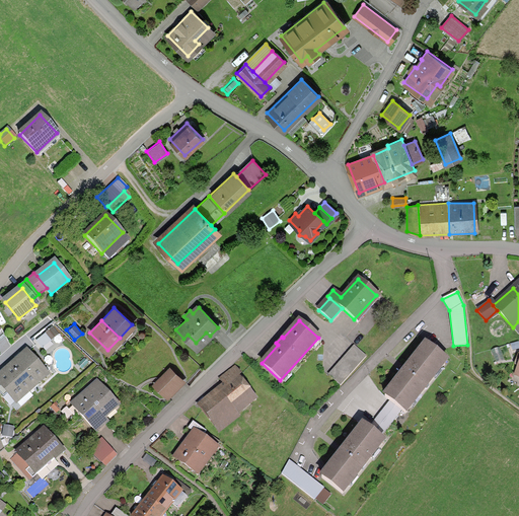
[(49,329),(35,340),(41,346),(54,336),(49,329)]
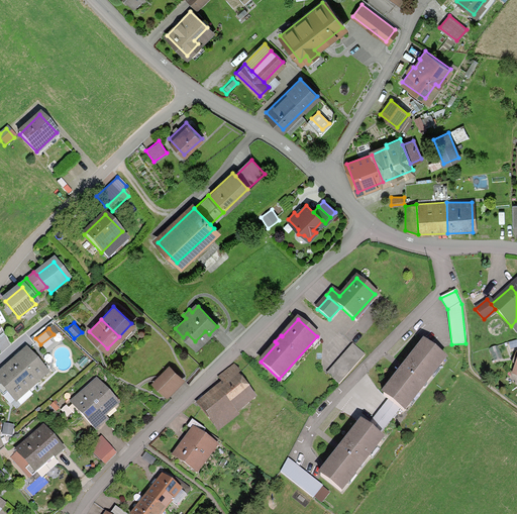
[(444,358),(423,341),(382,396),(388,400),(399,409),(403,412),(444,358)]
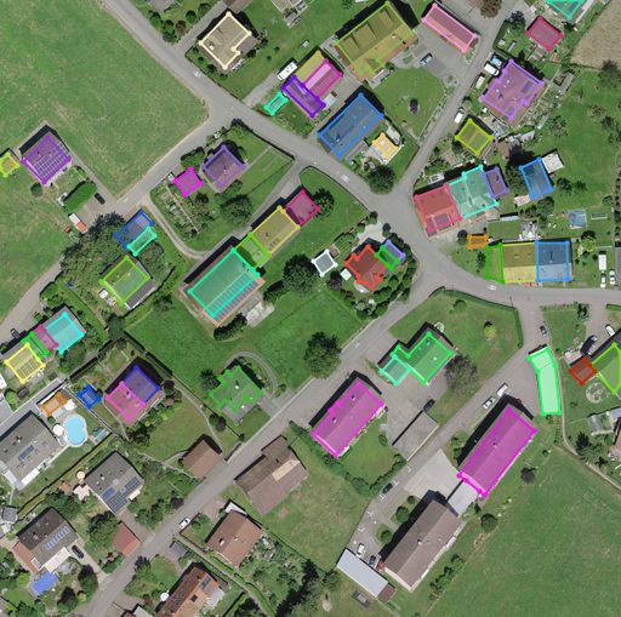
[(437,424),(423,413),(393,447),(406,458),(437,424)]
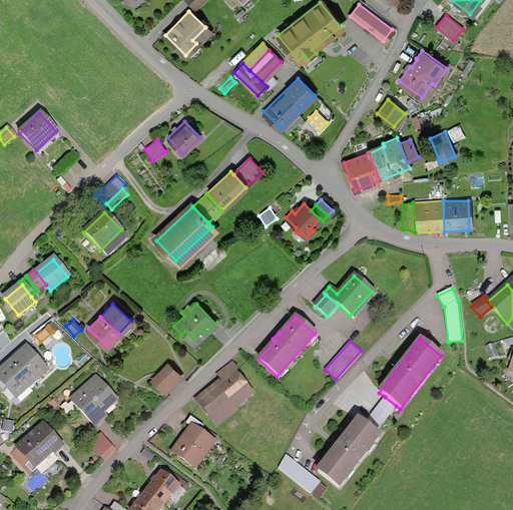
[(38,359),(26,346),(0,369),(0,380),(14,396),(44,370),(37,361),(38,359)]
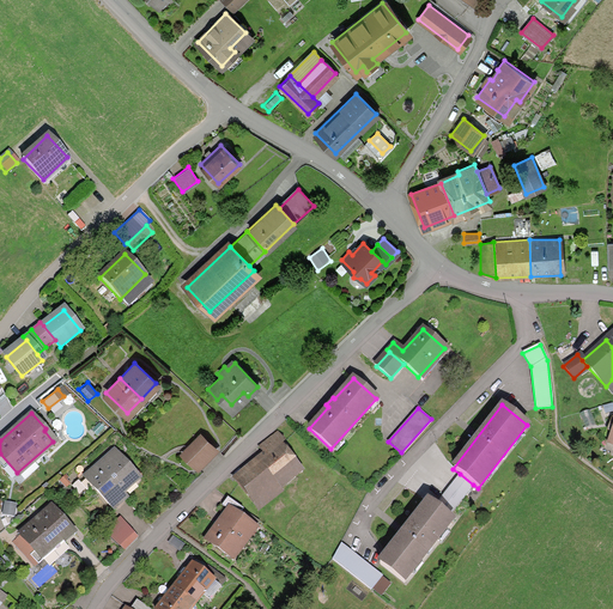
[(190,444),(204,457),(212,449),(199,436),(190,444)]
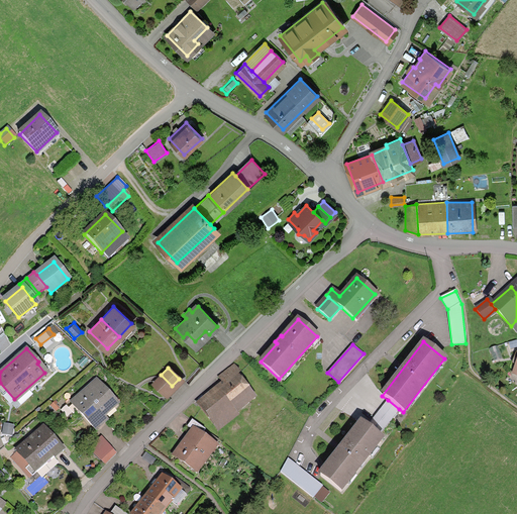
[(214,390),(234,414),(255,397),(235,373),(214,390)]
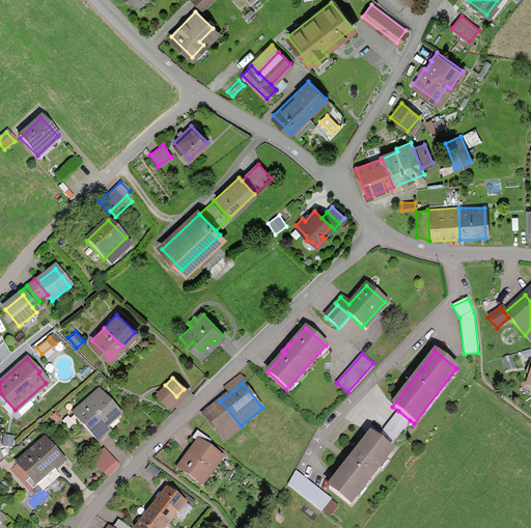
[(176,396),(165,385),(158,392),(169,404),(176,396)]
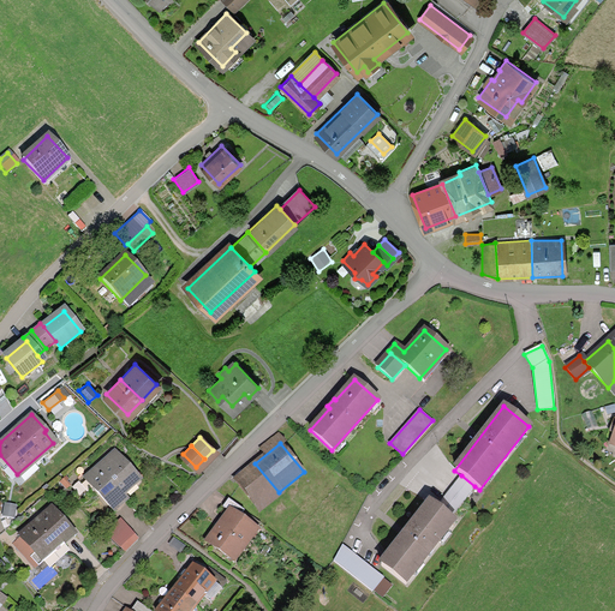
[(137,477),(114,450),(84,478),(111,508),(123,497),(119,493),(137,477)]
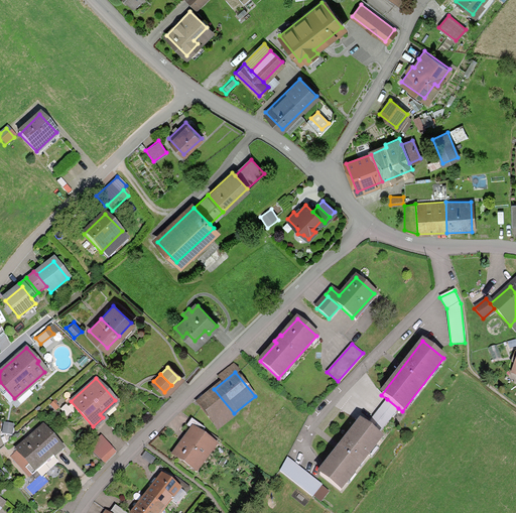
[(234,413),(214,389),(196,404),(219,431),(237,417),(234,413)]
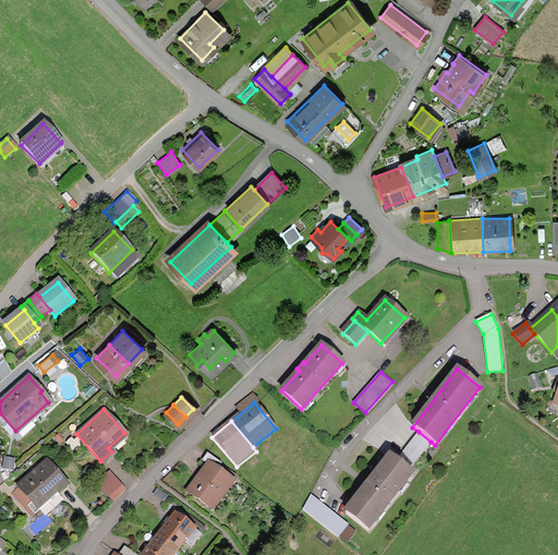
[(405,449),(417,458),(431,442),(419,432),(405,449)]
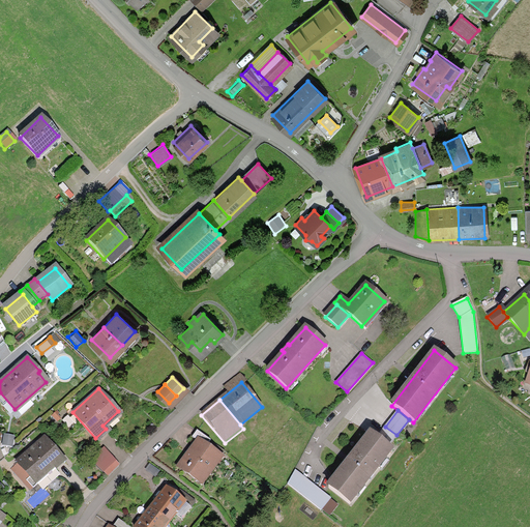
[(62,419),(55,412),(50,416),(57,423),(62,419)]
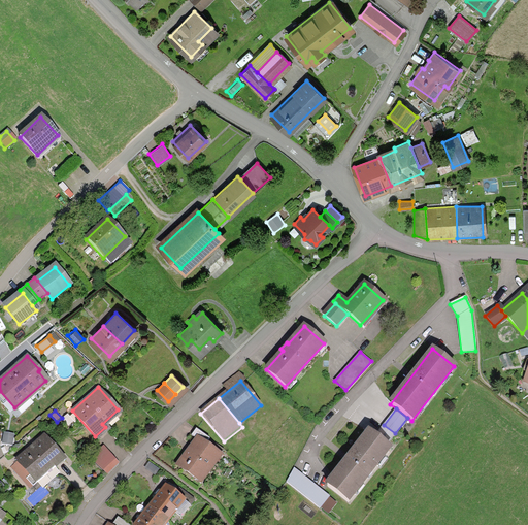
[(395,433),(384,425),(374,436),(386,445),(395,433)]
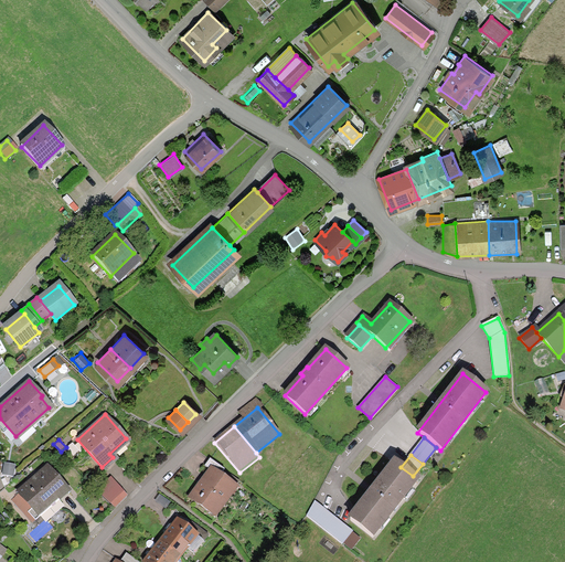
[(217,476),(223,468),(210,458),(204,466),(210,470),(217,476)]
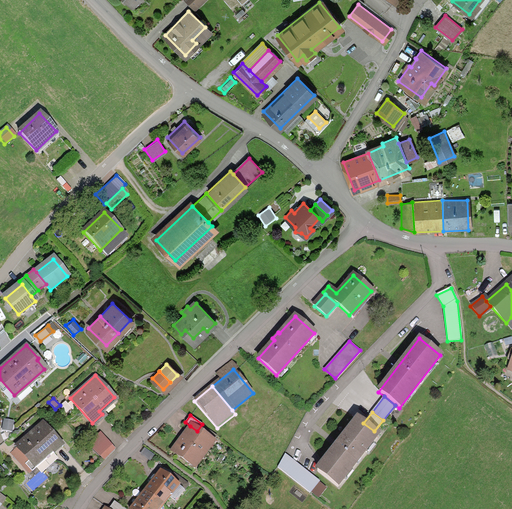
[(363,423),(357,418),(316,472),(337,488),(378,434),(374,431),(363,423)]
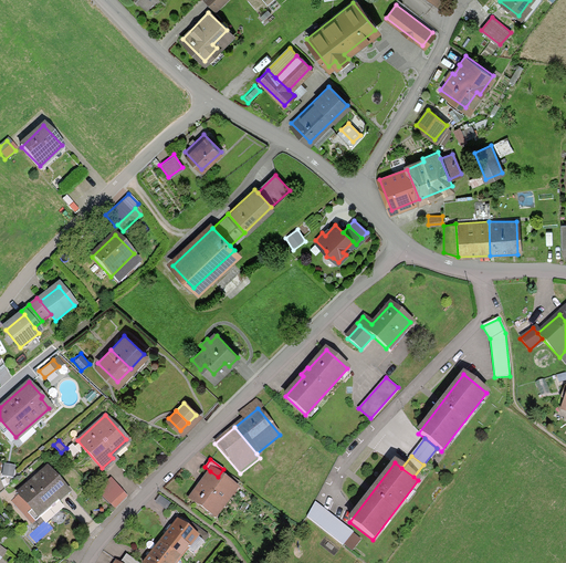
[(69,492),(46,468),(18,493),(34,512),(53,496),(59,501),(69,492)]
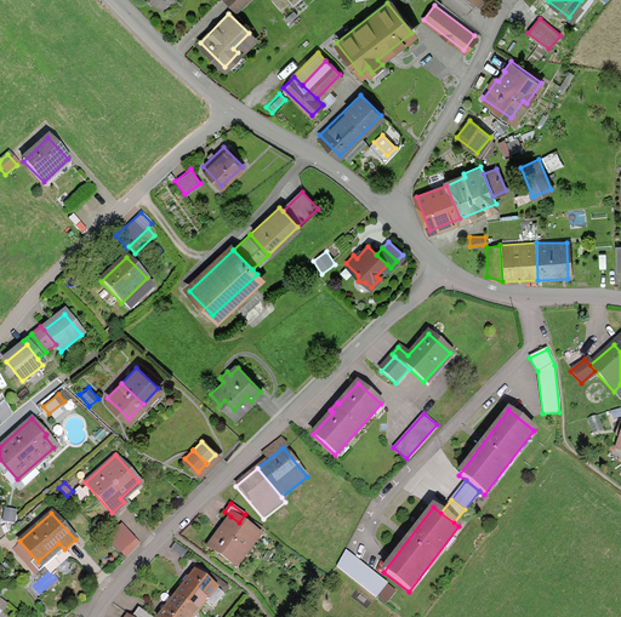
[(245,514),(239,523),(257,537),(265,529),(245,514)]
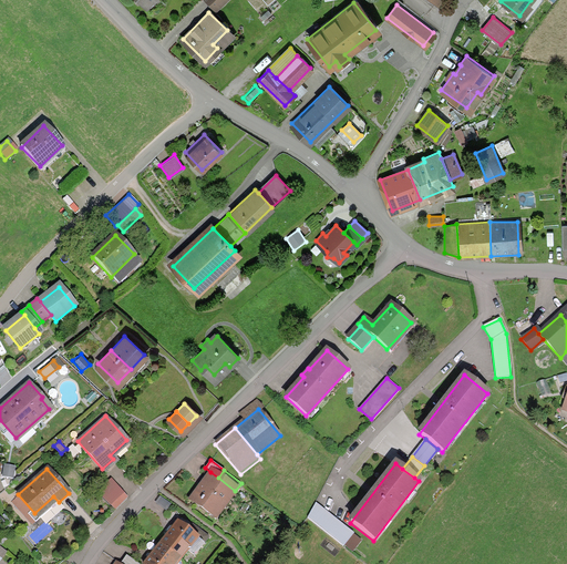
[(218,478),(210,472),(189,500),(210,514),(218,503),(223,506),(235,491),(218,478)]
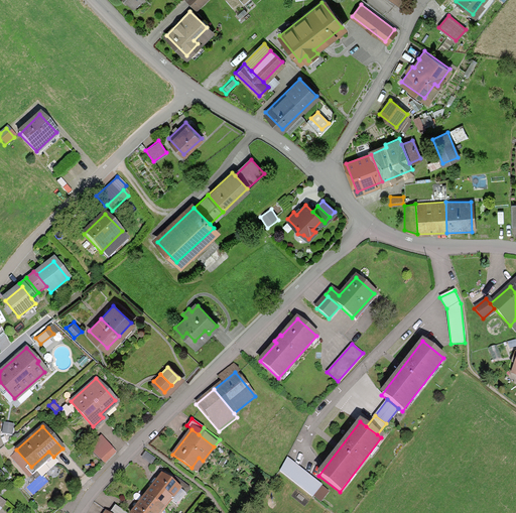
[(109,445),(96,457),(106,469),(119,458),(109,445)]
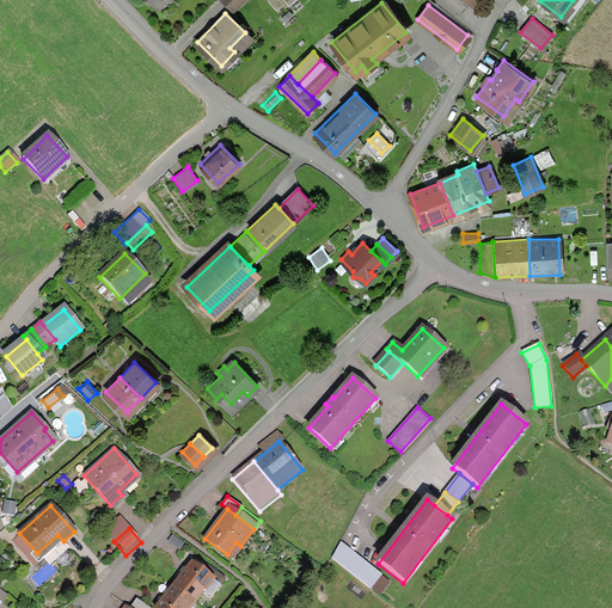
[(372,585),(380,575),(340,542),(330,557),(369,589),(372,585)]
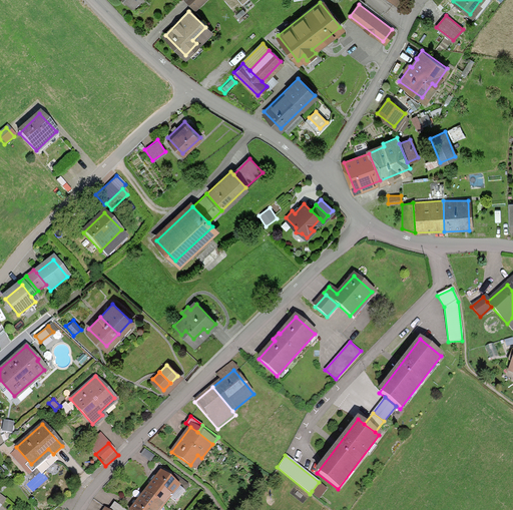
[(144,492),(163,506),(169,498),(178,486),(168,479),(160,472),(144,492)]
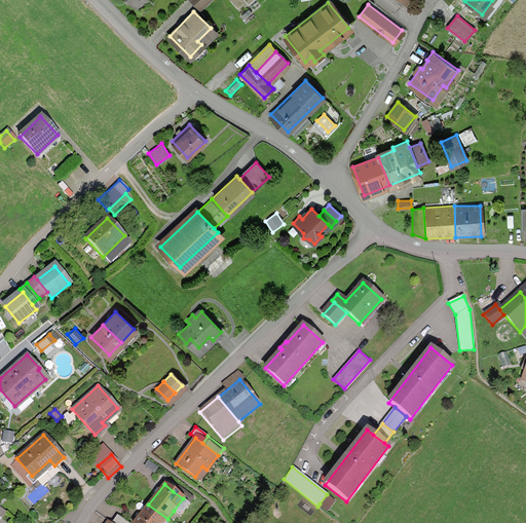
[(183,498),(189,503),(193,496),(178,484),(173,491),(183,498)]
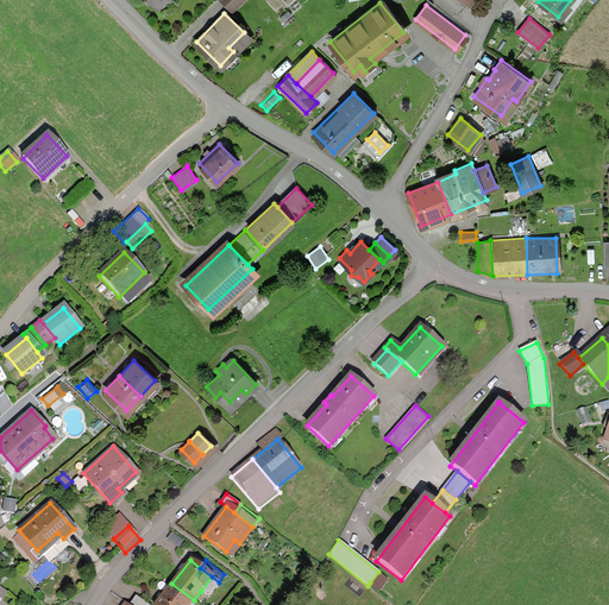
[(378,572),(370,583),(377,588),(385,578),(378,572)]
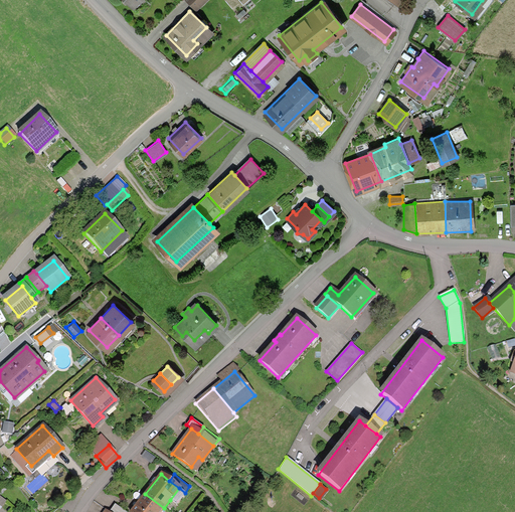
[(179,488),(170,500),(175,505),(185,493),(179,488)]
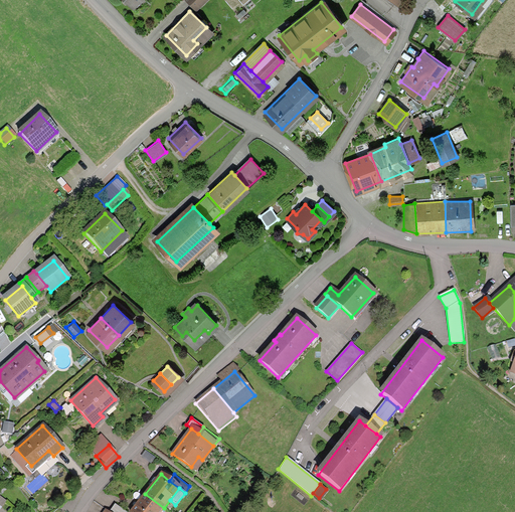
[(161,511),(164,508),(145,494),(132,511),(161,511)]
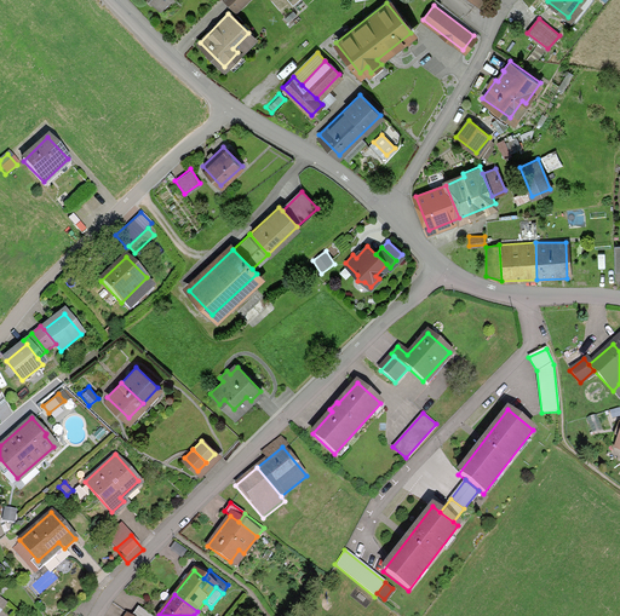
All buildings are outlined.
